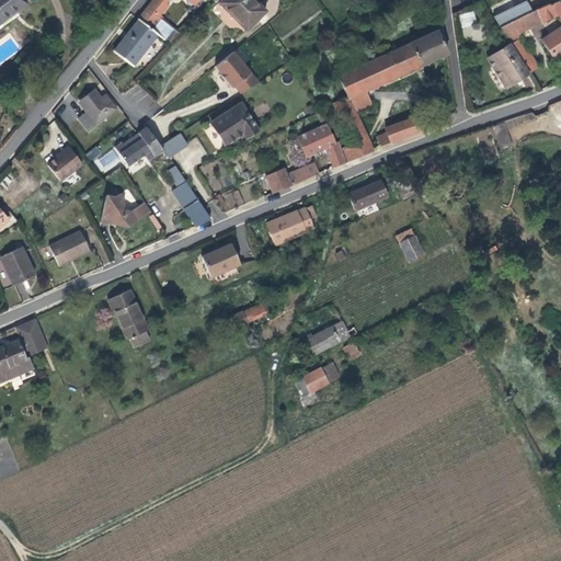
[(30,0),(0,0),(0,14),(19,3),(21,7),(30,0)]
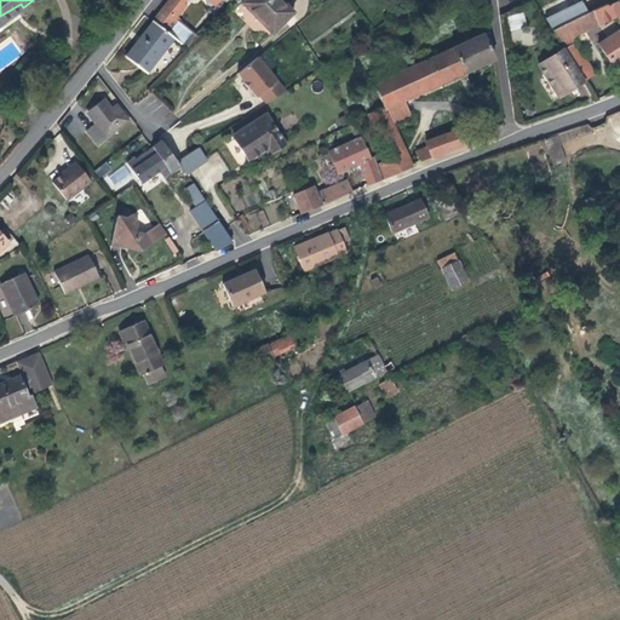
[(167,0),(151,19),(153,21),(172,36),(183,23),(177,17),(185,7),(183,4),(185,0),(208,0),(213,4),(216,5),(219,0),(167,0)]
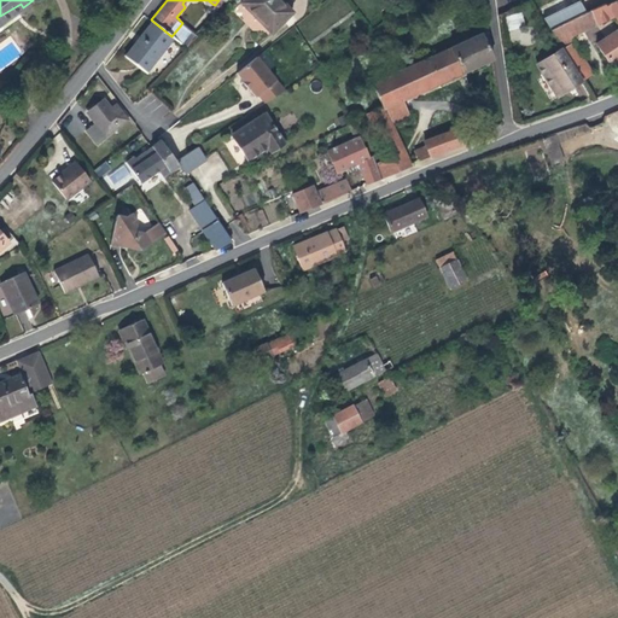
[(268,35),(290,13),(275,0),(242,0),(238,4),(268,35)]
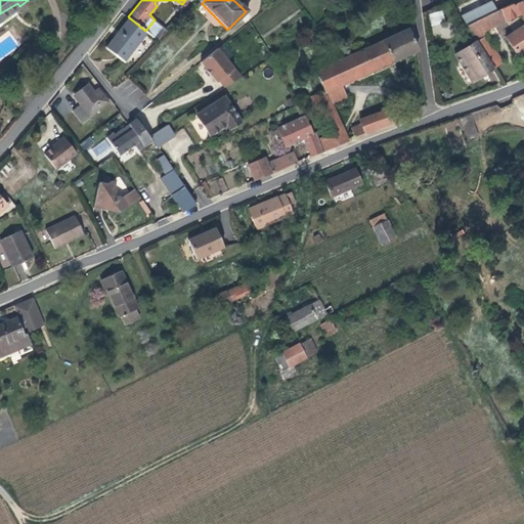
[(523,0),(522,0),(515,3),(520,12),(523,18),(523,0)]
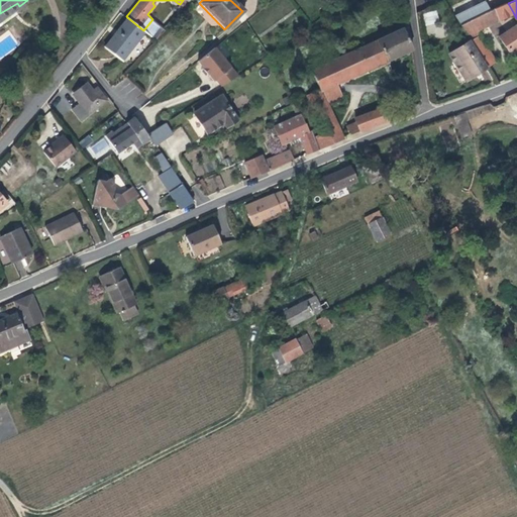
[(477,3),(453,15),(459,24),(488,10),(484,1),(477,3)]
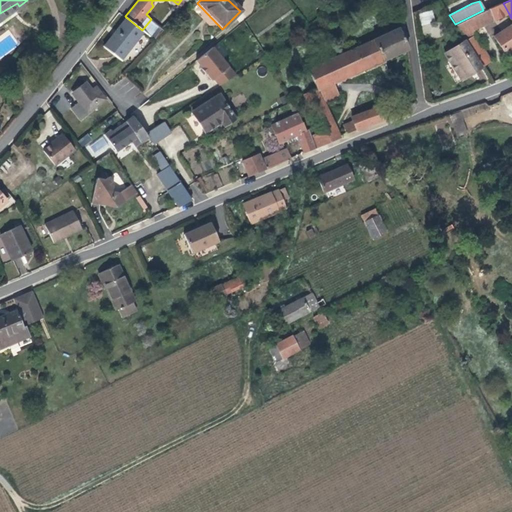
[(481,67),(482,69),(487,65),(486,63),(490,61),(475,34),(476,33),(475,30),(508,12),(503,3),(500,5),(499,3),(483,10),(455,24),(464,40),(481,67)]
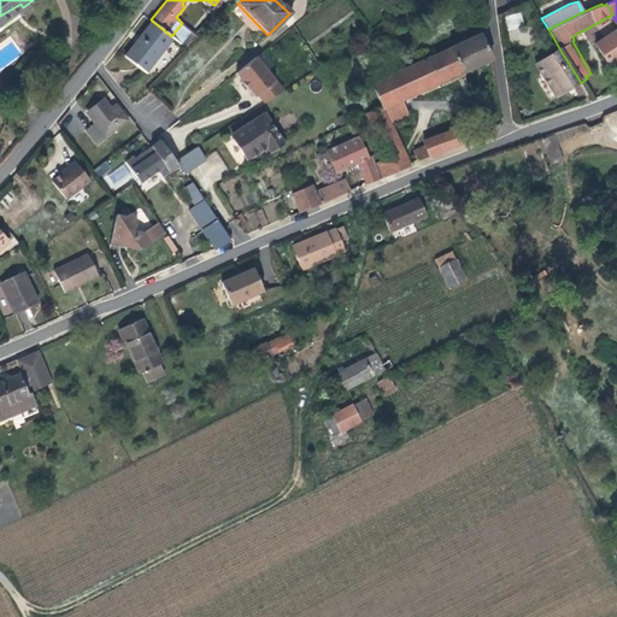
[(522,13),(506,15),(509,46),(530,45),(529,25),(523,27),(522,13)]
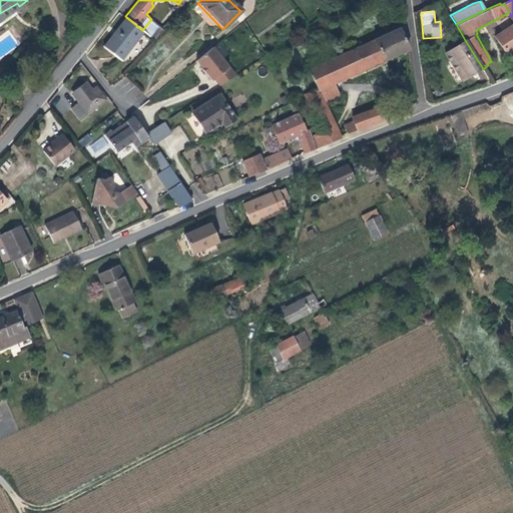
[(119,59),(142,30),(126,17),(103,46),(119,59)]
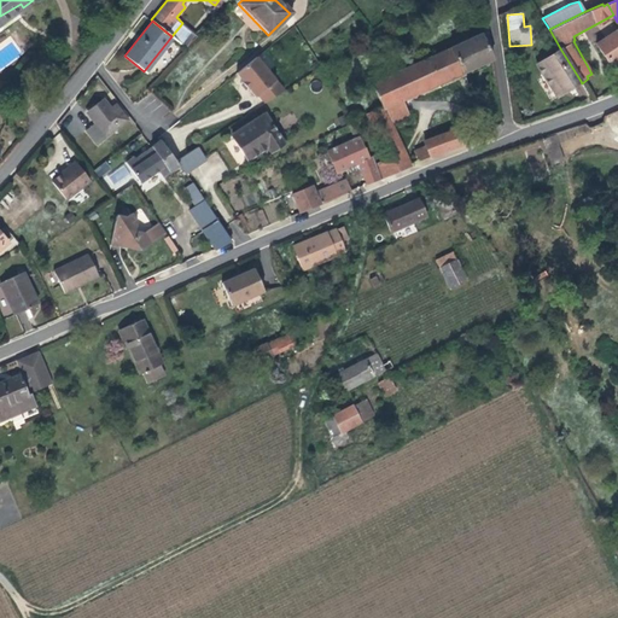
[(608,65),(617,59),(617,27),(595,42),(608,65)]
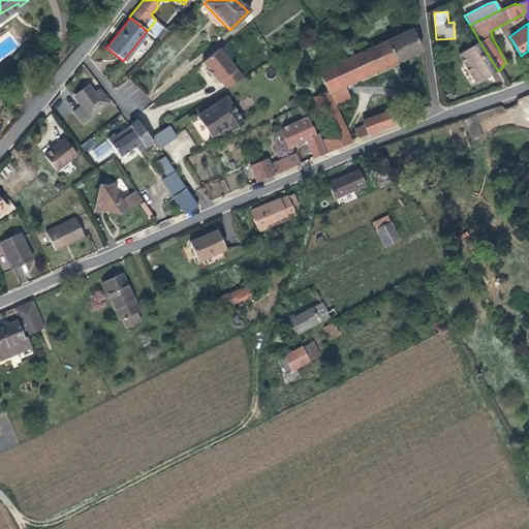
[(385,41),(348,58),(343,61),(318,71),(328,91),(328,93),(344,86),(395,62),(396,63),(419,53),(410,29),(384,40),(385,41)]
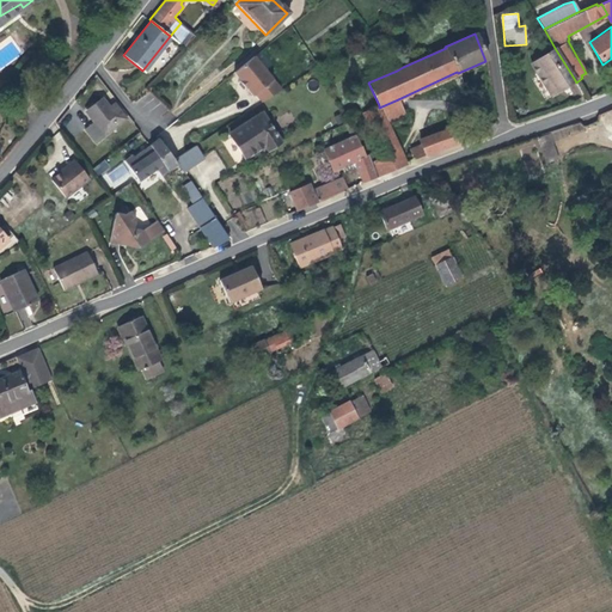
[(549,96),(575,80),(555,48),(534,61),(540,72),(536,74),(549,96)]
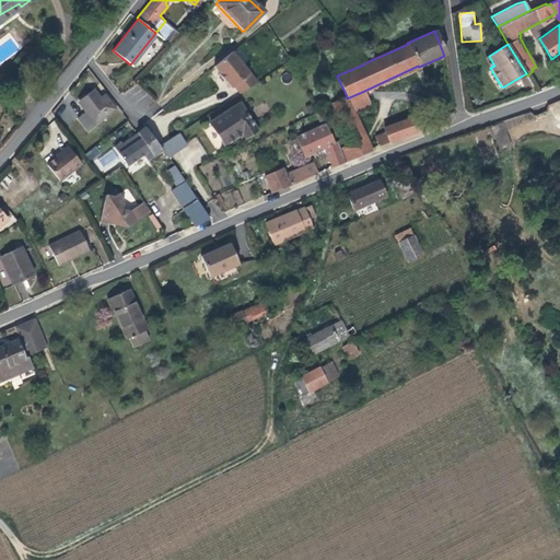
[(232,51),(213,67),(220,74),(219,76),(223,81),(224,81),(230,88),(232,86),(238,93),(256,82),(232,51)]
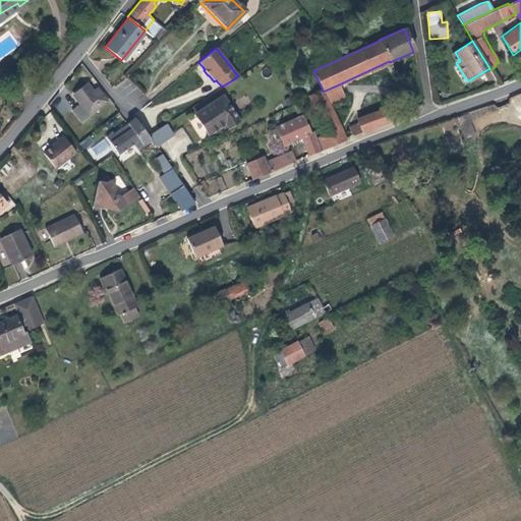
[(451,55),(456,63),(460,61),(455,52),(451,55)]
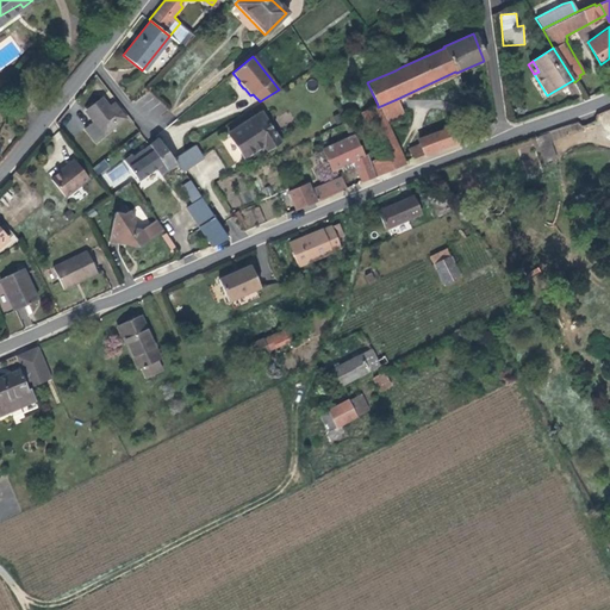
[(89,114),(89,119),(92,122),(82,129),(94,143),(104,136),(125,118),(112,103),(107,106),(100,97),(87,107),(88,112),(89,114)]
